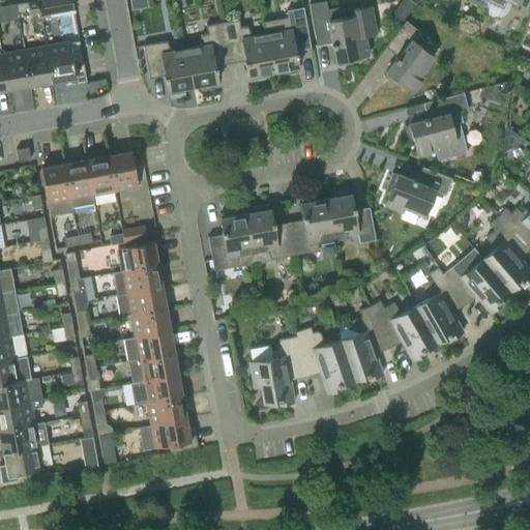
[(41,0),(45,15),(74,9),(71,0),(41,0)]
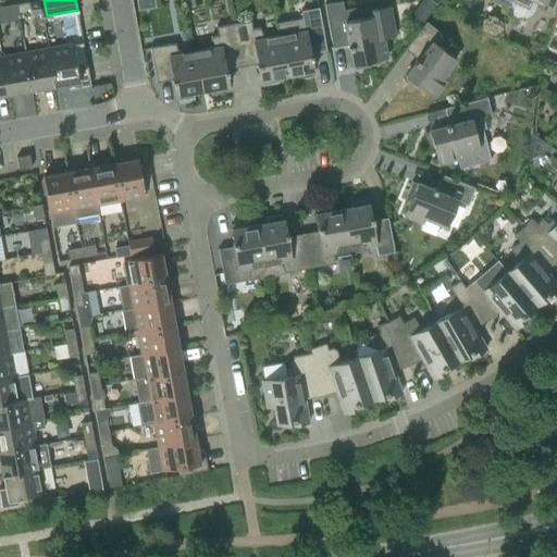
[(492,0),(492,1),(508,10),(512,2),(511,2),(511,0),(492,0)]
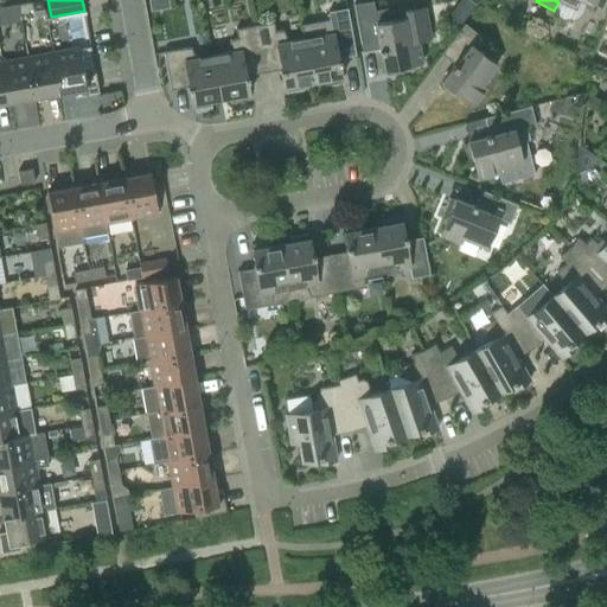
[(606,0),(557,0),(557,2),(558,2),(576,11),(580,2),(592,8),(594,1),(606,7),(606,0)]
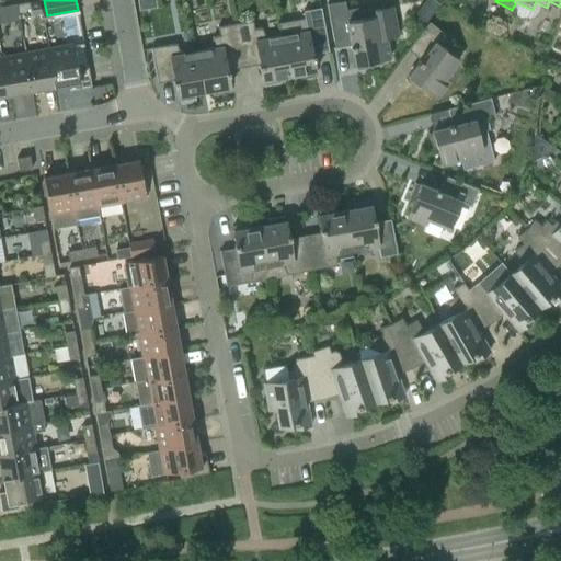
[(393,8),(358,14),(357,8),(346,10),(344,1),(327,4),(335,48),(352,45),(355,65),(356,65),(357,70),(374,67),(373,61),(390,59),(386,38),(399,36),(393,8)]
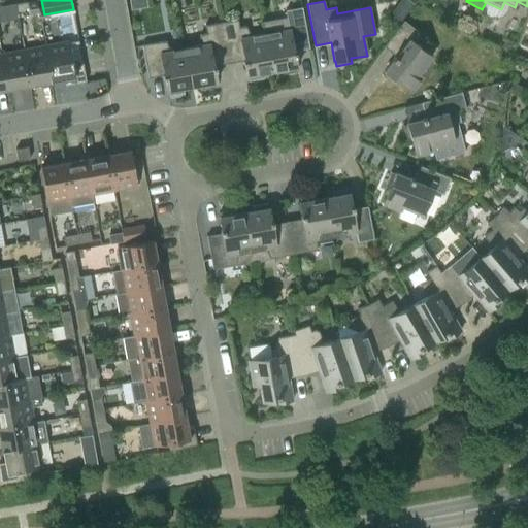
[(15,4),(17,13),(29,11),(28,2),(15,4)]
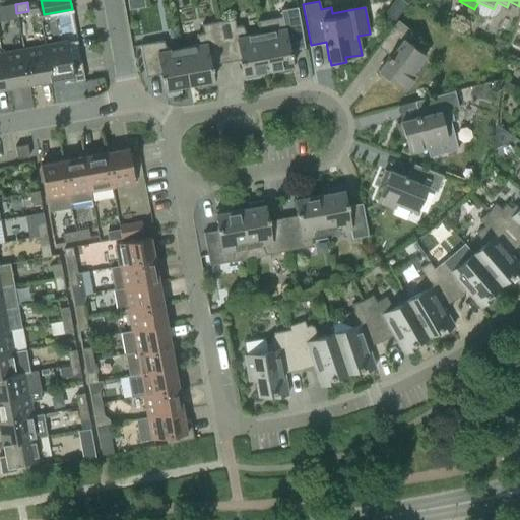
[(0,21),(17,18),(16,13),(15,4),(0,7),(0,21)]
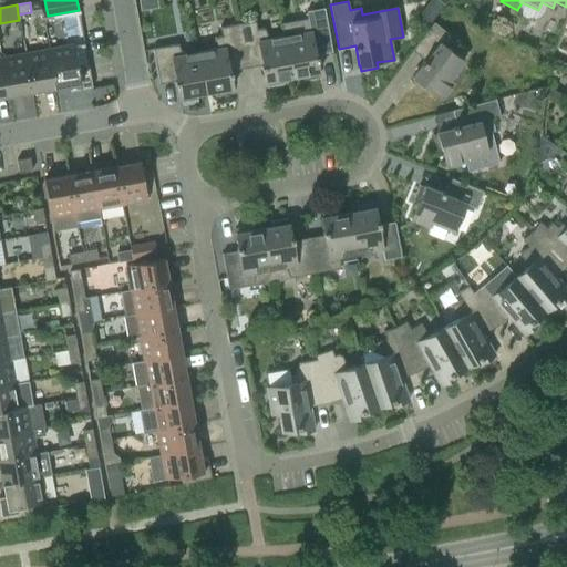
[(307,11),(308,19),(282,24),(285,37),(292,76),(301,75),(302,81),(319,78),(318,72),(319,72),(316,54),(332,52),(325,8),(307,11)]
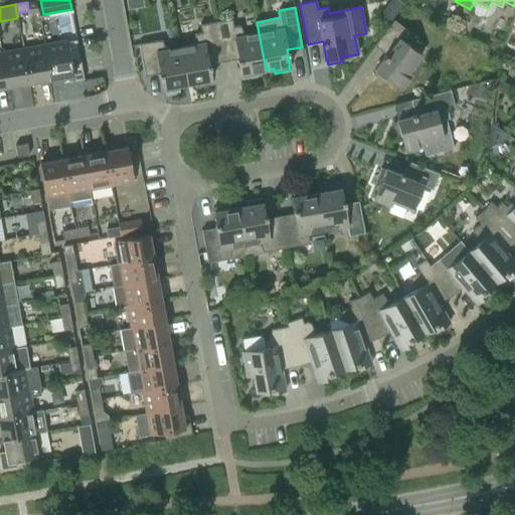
[(232,19),(216,22),(223,61),(238,58),(240,74),(241,74),(242,78),(258,76),(258,71),(266,69),(259,33),(244,35),(240,25),(233,26),(232,19)]
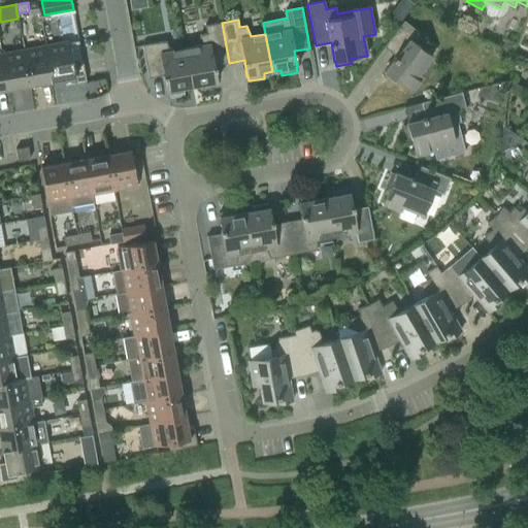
[(417,31),(404,21),(384,47),(396,57),(384,72),(385,72),(382,76),(394,86),(397,83),(410,92),(423,76),(419,74),(432,57),(410,40),(417,31)]
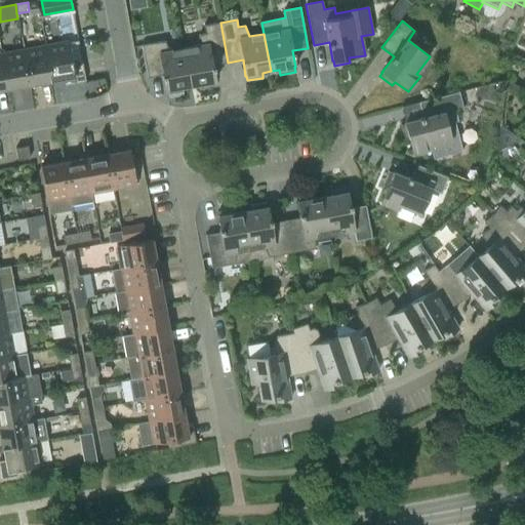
[(198,46),(184,48),(191,86),(199,84),(200,89),(215,86),(214,81),(215,81),(212,66),(228,63),(220,23),(204,25),(205,33),(199,35),(198,46)]
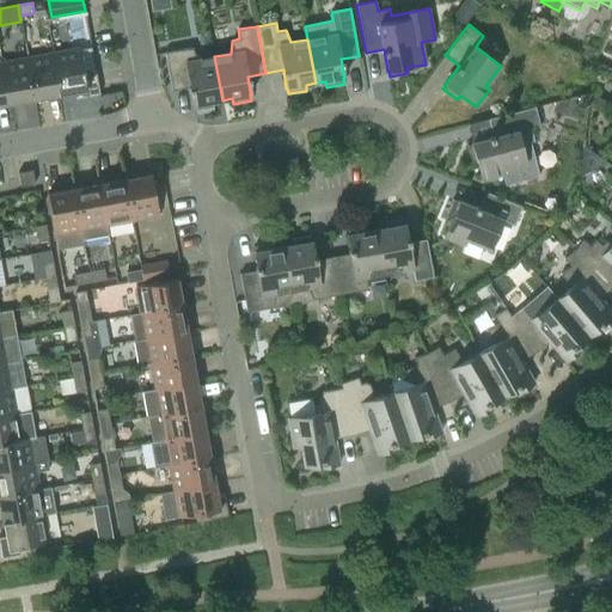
[(79,48),(53,53),(61,95),(74,92),(75,99),(99,95),(91,48),(79,50),(79,48)]
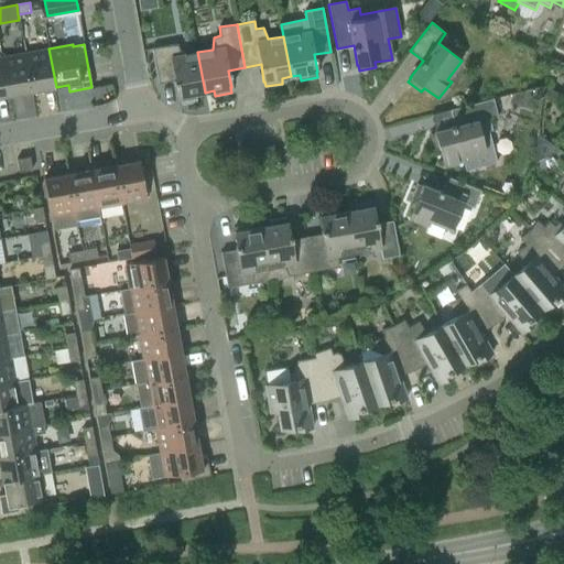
[(196,94),(205,93),(197,52),(182,55),(177,44),(152,49),(159,83),(175,80),(179,97),(180,102),(196,99),(196,94)]
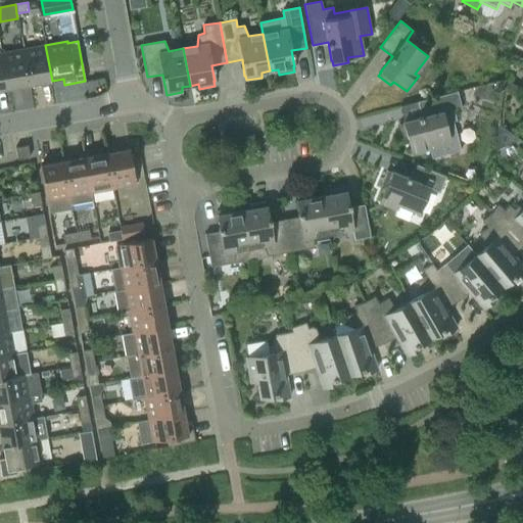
[(45,45),(24,49),(30,85),(52,81),(45,45)]
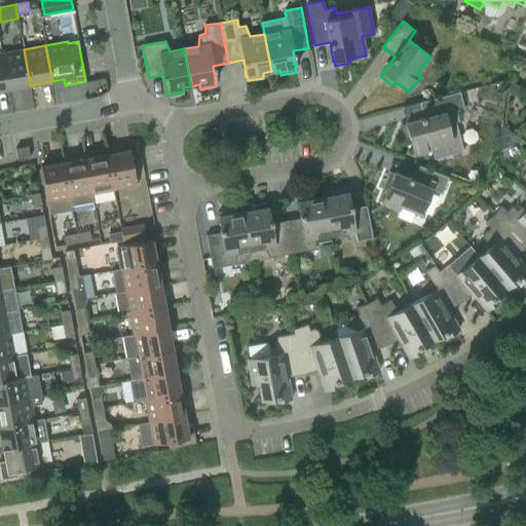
[(24,49),(1,53),(8,89),(30,85),(24,49)]
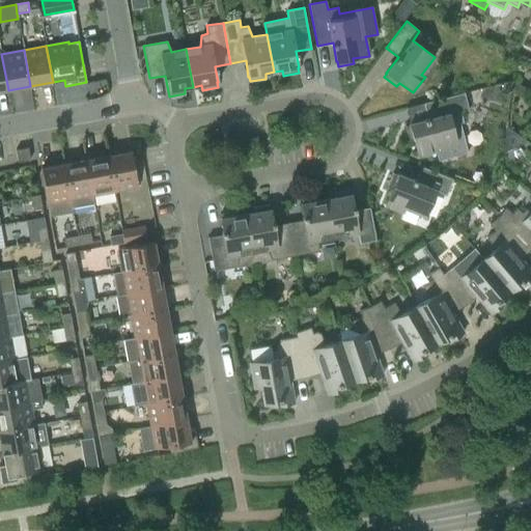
[(469,152),(460,122),(464,122),(460,111),(469,109),(465,93),(424,104),(427,118),(409,123),(410,124),(404,126),(409,141),(414,140),(418,156),(437,151),(439,161),(469,152)]
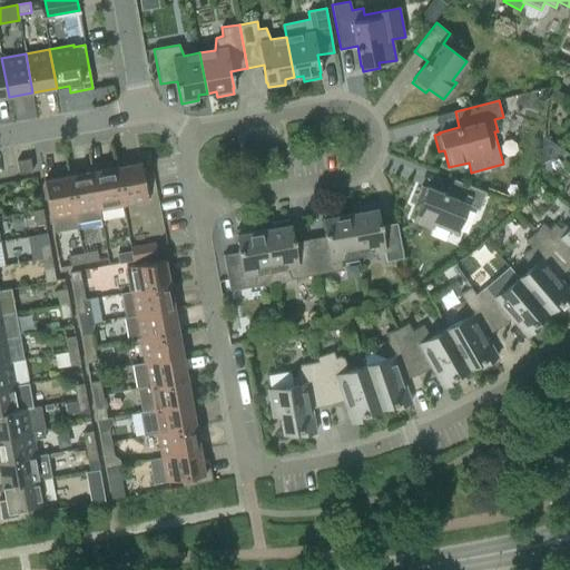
[(543,138),(540,164),(566,153),(544,137),(543,138)]
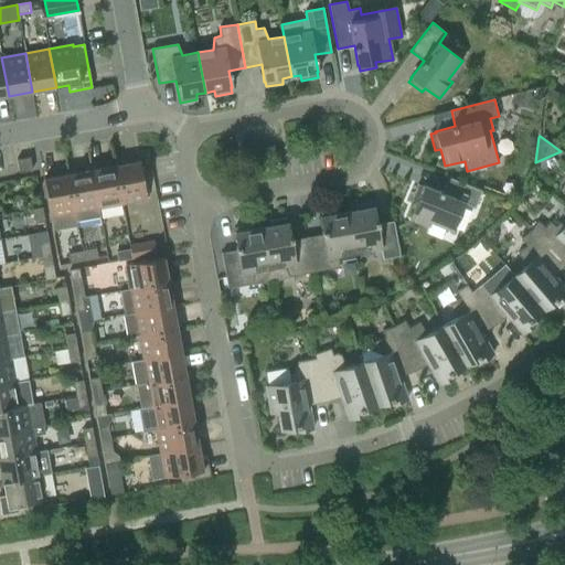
[(17,160),(18,167),(19,172),(32,170),(30,157),(17,160)]
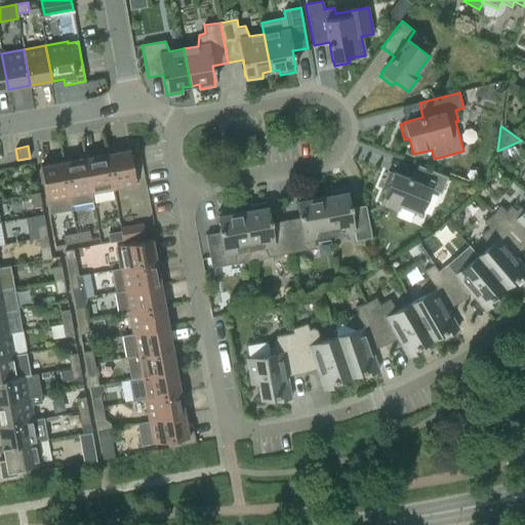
[(129,150),(108,154),(115,190),(136,186),(129,150)]
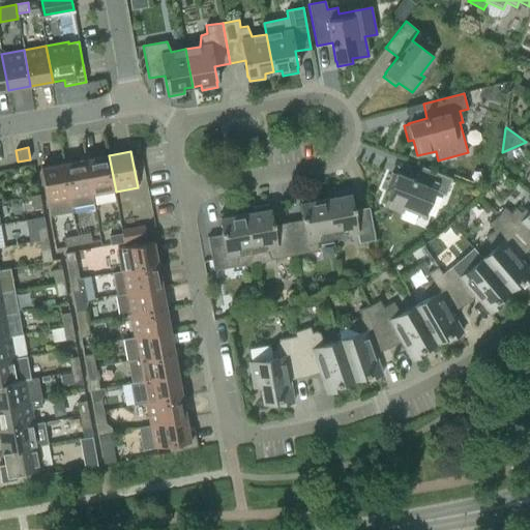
[(109,155),(87,159),(93,196),(116,192),(109,155)]
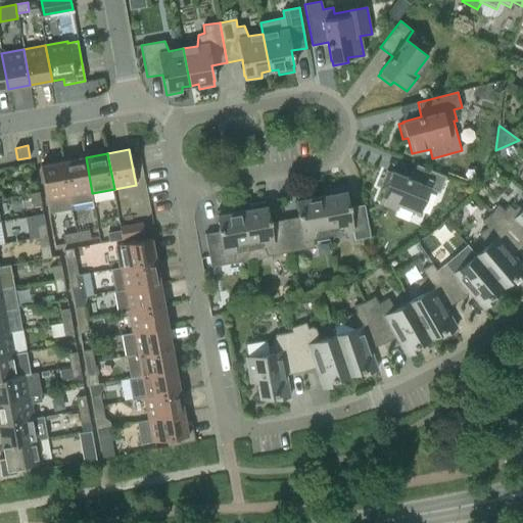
[(70,197),(72,205),(93,201),(91,193),(92,193),(86,157),(63,161),(70,197)]
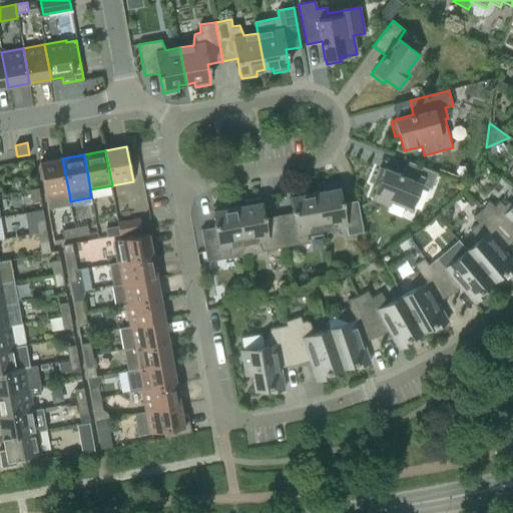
[(69,193),(62,158),(39,162),(48,209),(71,205),(70,201),(69,193)]
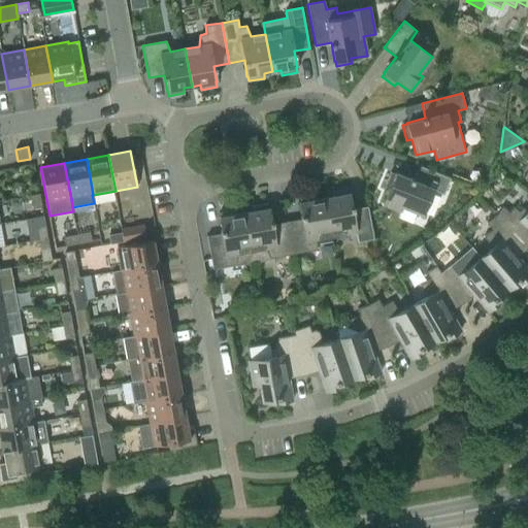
[(414,180),(395,173),(391,172),(385,187),(389,189),(383,204),(401,211),(402,207),(423,216),(433,190),(443,194),(450,178),(419,166),(414,180)]
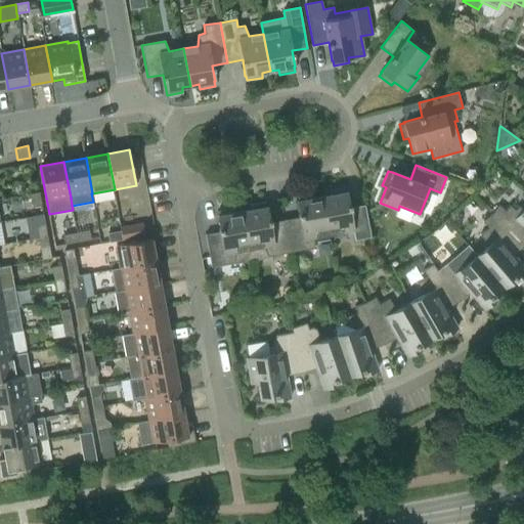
[(331,194),(322,197),(330,233),(352,229),(354,241),(370,237),(365,205),(350,208),(347,191),(346,192),(345,187),(330,190),(331,194)]
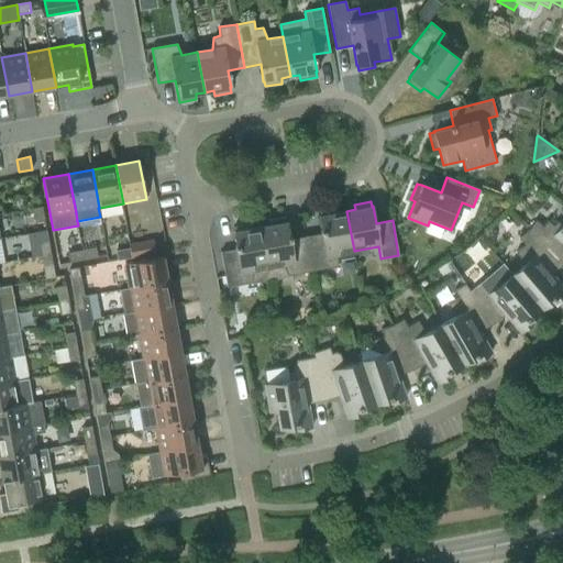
[(35,222),(44,221),(42,207),(32,209),(35,222)]
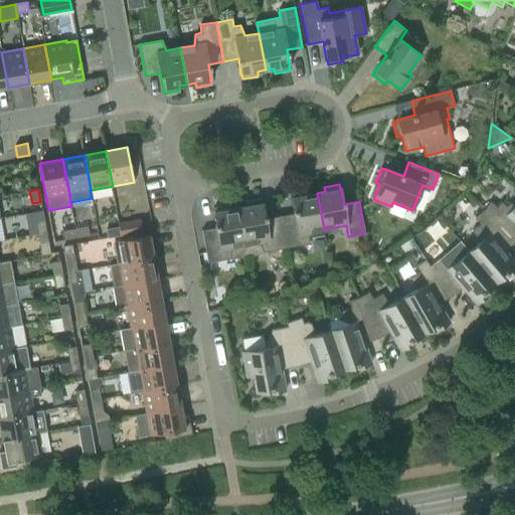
[(295,213),(282,215),(288,247),(309,243),(310,232),(324,229),(317,193),(308,194),(307,190),(292,192),(293,197),(292,197),(295,213)]
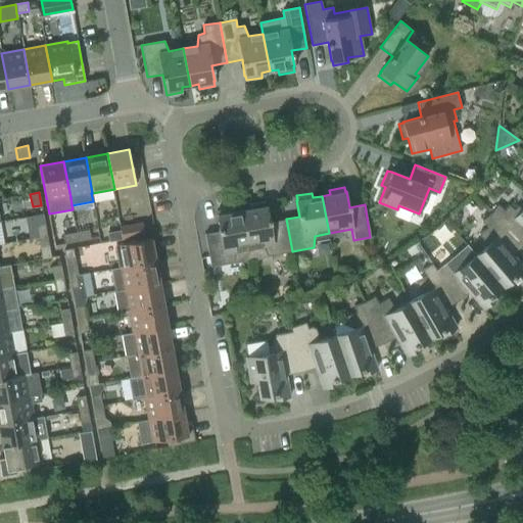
[(281,253),(292,251),(286,219),(270,222),(267,206),(266,206),(265,201),(249,204),(250,209),(242,210),(251,259),(260,257),(267,271),(284,268),(281,253)]
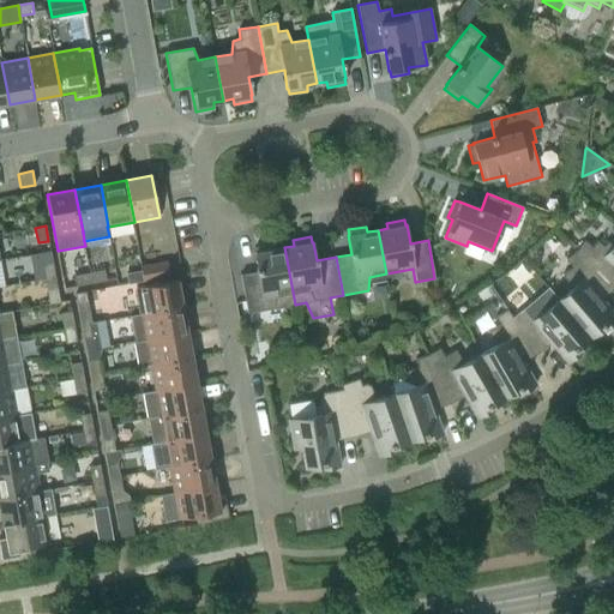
[(577,251),(576,251),(608,282),(613,275),(613,245),(613,246),(608,241),(603,246),(597,241),(591,247),(584,241),(577,251)]
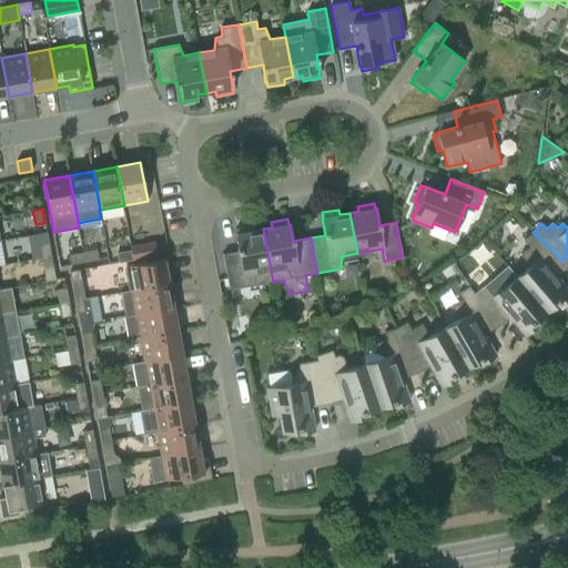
[(229,290),(254,285),(273,282),(263,229),(254,231),(253,225),(235,229),(236,234),(235,234),(239,251),(222,254),(229,290)]
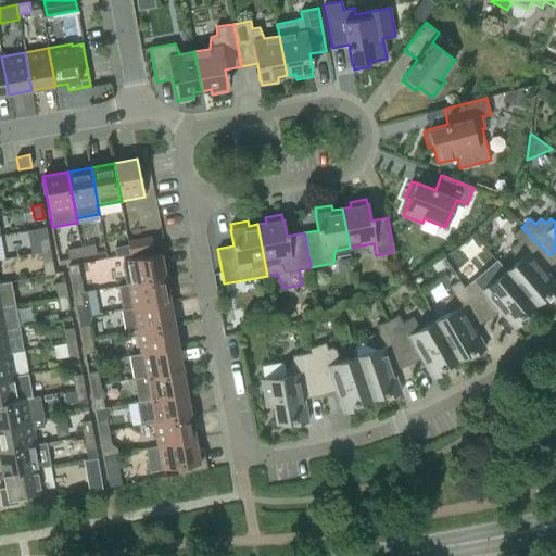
[(518,261),(506,270),(534,304),(543,297),(546,301),(555,291),(555,283),(540,265),(551,255),(521,227),(513,235),(518,241),(509,250),(518,261)]
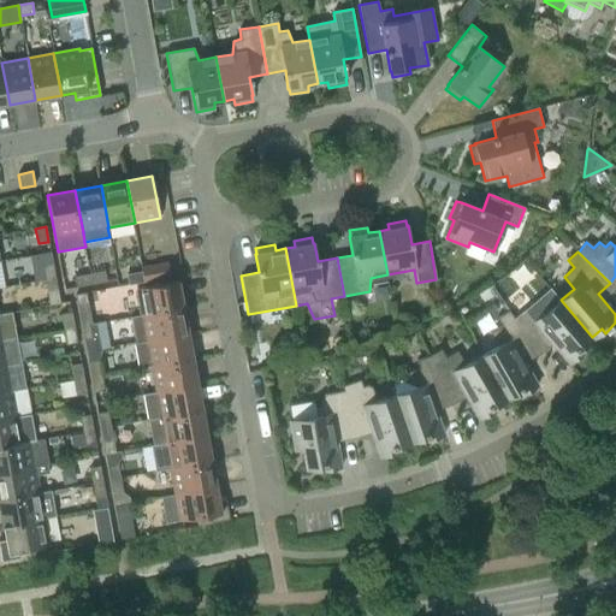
[(45,279),(45,280),(55,279),(52,262),(34,266),(36,280),(45,279)]
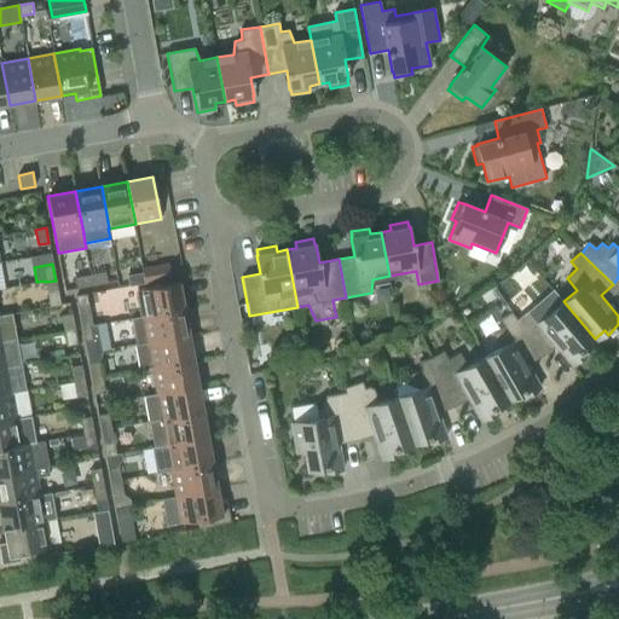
[(146,283),(160,281),(172,278),(168,264),(142,270),(143,273),(144,273),(146,283)]
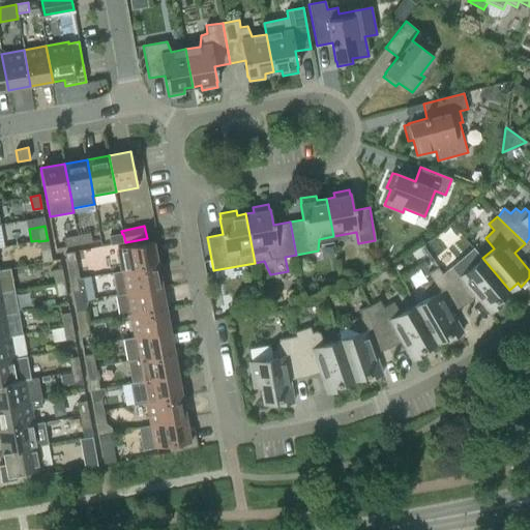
[(78,236),(80,244),(91,242),(90,233),(78,236)]
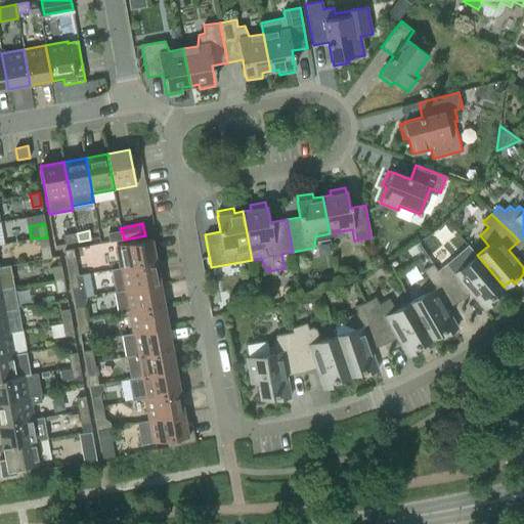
[(110,243),(124,239),(122,231),(121,231),(107,233),(110,243)]
